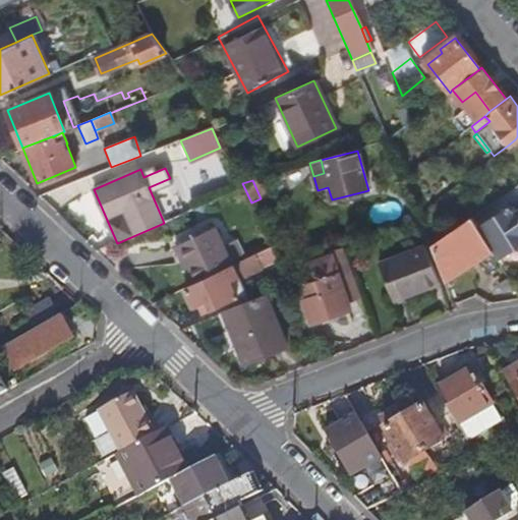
[(517,244),(517,209),(514,212),(511,207),(477,227),(497,257),(517,244)]
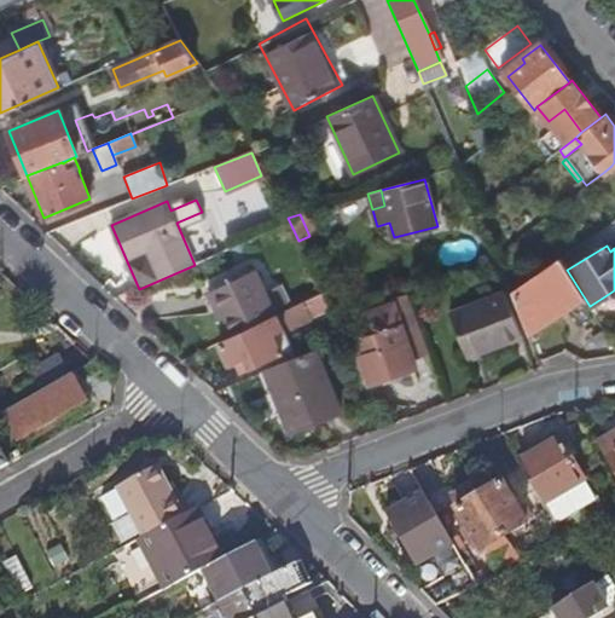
[(512,292),(527,333),(582,298),(558,259),(512,292)]
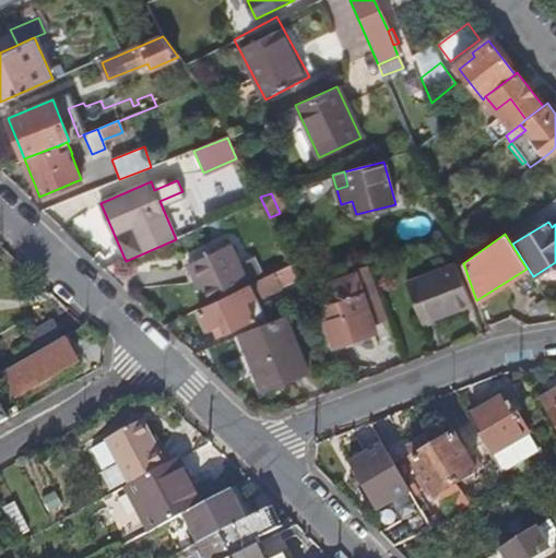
[(188,264),(206,304),(238,288),(249,283),(231,244),(188,264)]
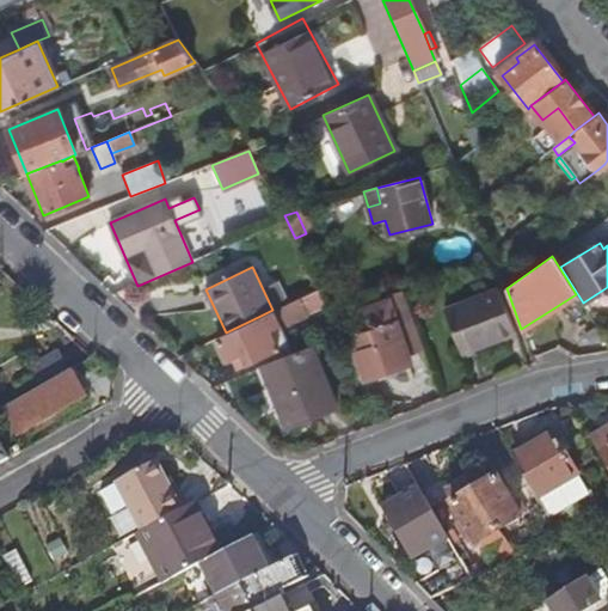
[(317,289),(272,310),(280,328),(325,306),(317,289)]
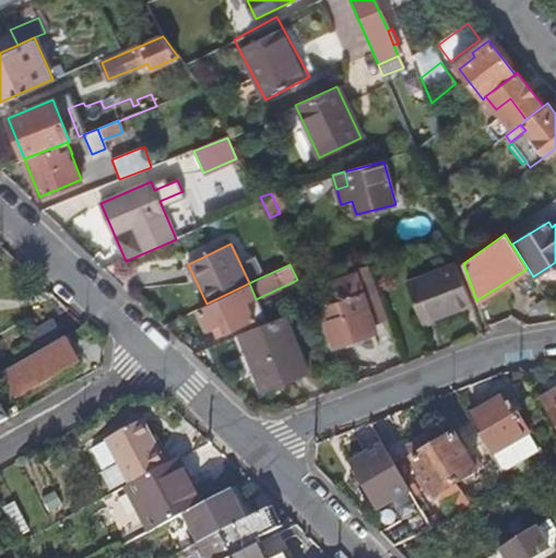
[(471,304),(458,264),(406,282),(421,322),(471,304)]
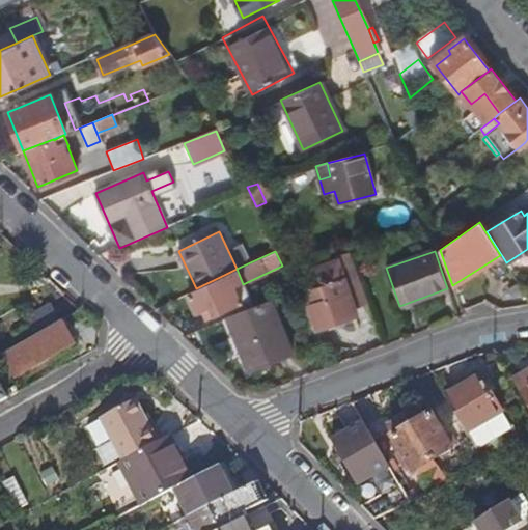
[(315,302),(310,304),(318,325),(320,329),(339,322),(339,321),(337,315),(356,309),(355,308),(367,303),(356,273),(343,277),(338,260),(318,269),(324,284),(310,288),(315,302)]
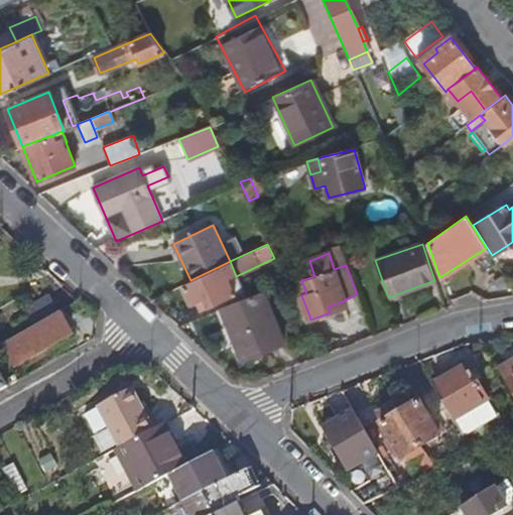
[(283,258),(275,260),(285,281),(292,278),(283,258)]
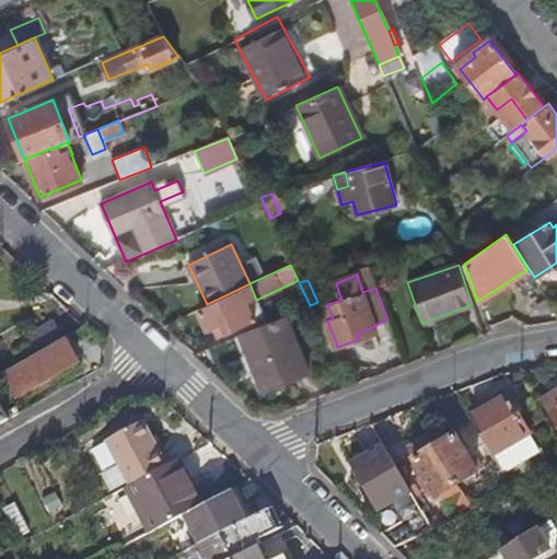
[(239,289),(207,304),(198,309),(208,330),(223,322),(228,333),(254,319),(239,289)]
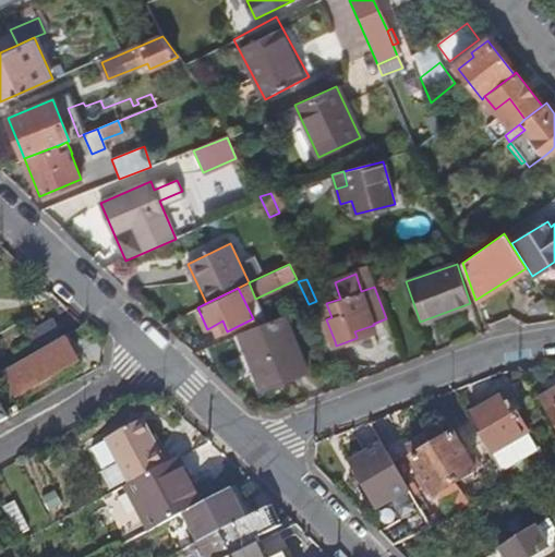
[(282,314),(238,333),(263,392),(306,374),(282,314)]
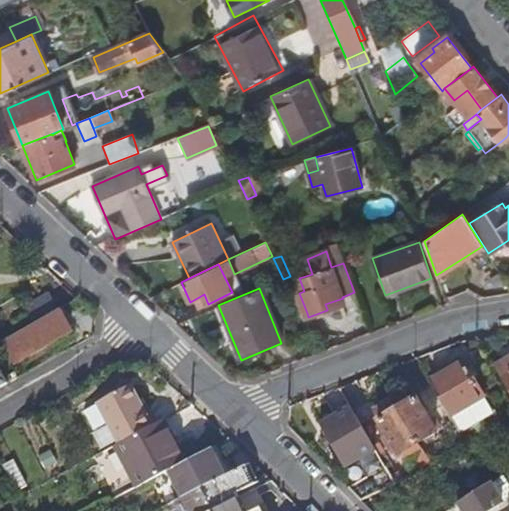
[(325,304),(327,309),(327,310),(308,317),(310,322),(336,312),(334,307),(345,303),(343,298),(325,304)]
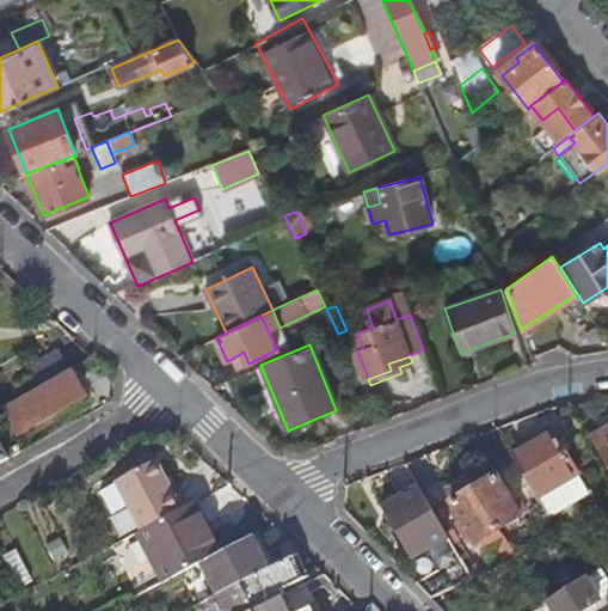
[(17,433),(84,395),(71,370),(4,408),(17,433)]
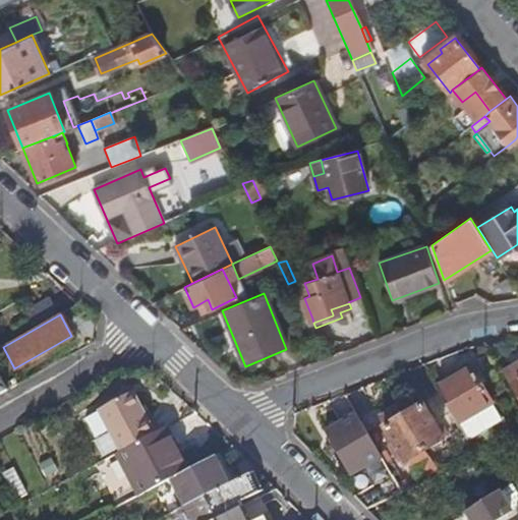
[(517,362),(503,371),(517,399),(517,362)]
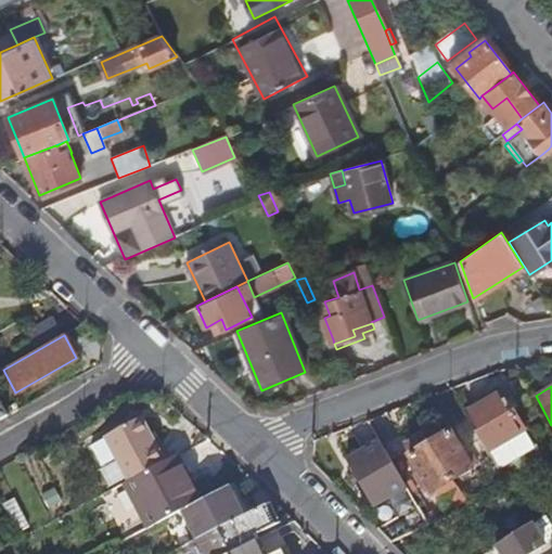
[(502,391),(465,413),(487,451),(524,429),(502,391)]
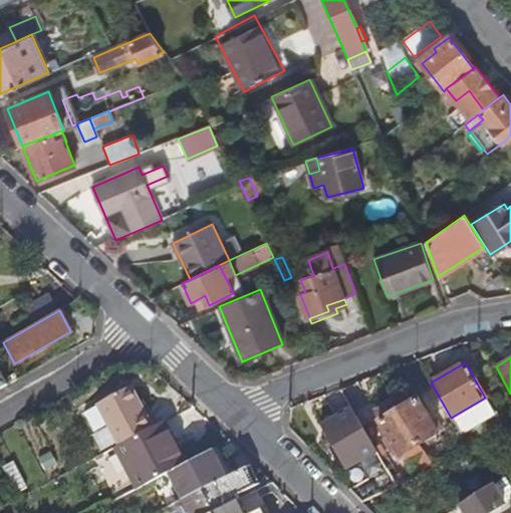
[(91,407),(113,448),(149,429),(128,388),(91,407)]
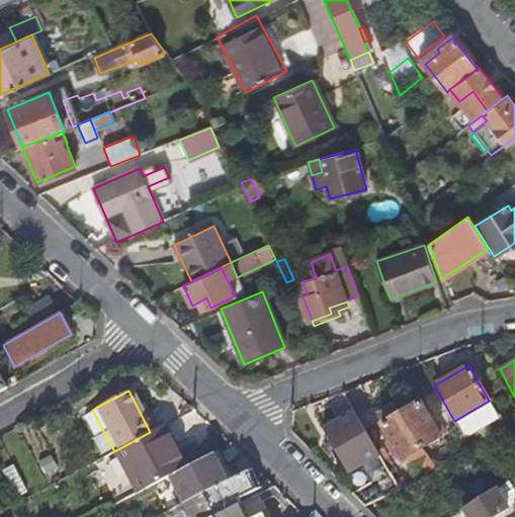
[(421,403),(403,413),(424,448),(441,437),(421,403)]
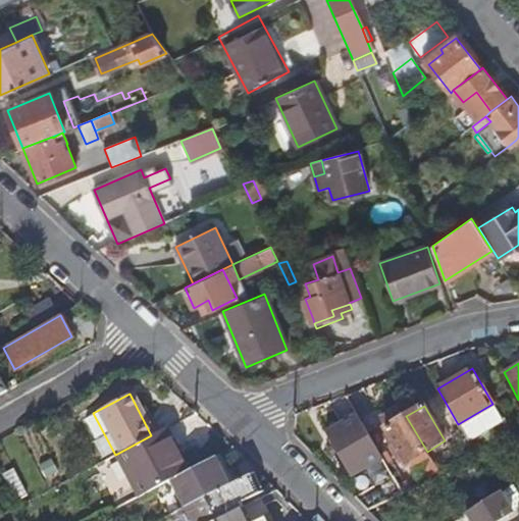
[(381,459),(357,415),(327,432),(351,476),(381,459)]
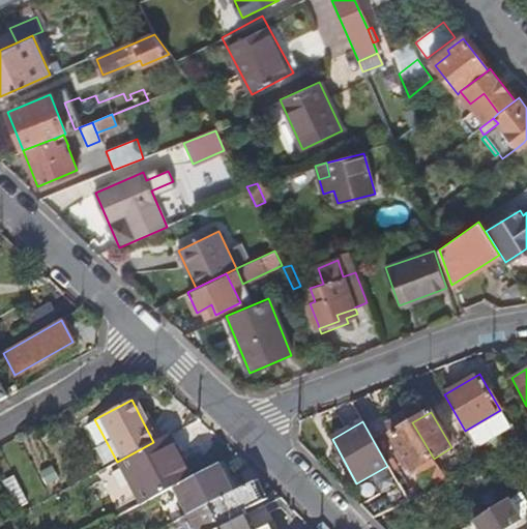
[(434,459),(412,422),(392,434),(413,469),(434,459)]
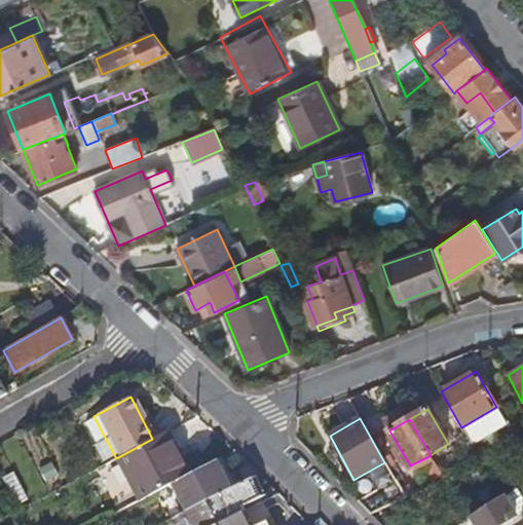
[(163,434),(152,439),(116,458),(113,460),(136,503),(167,486),(186,477),(163,434)]
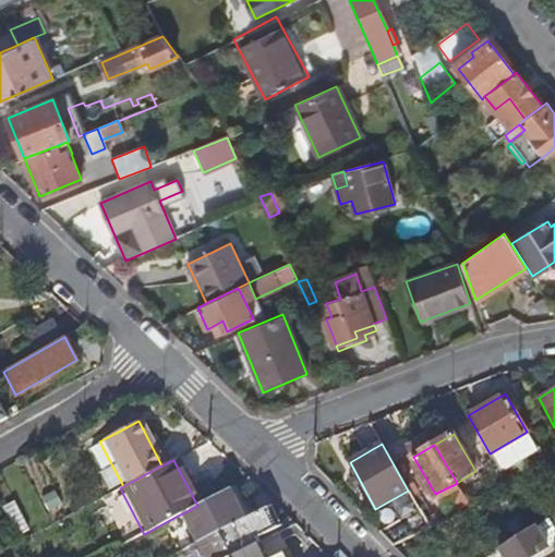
[(507,483),(494,461),(486,465),(499,488),(507,483)]
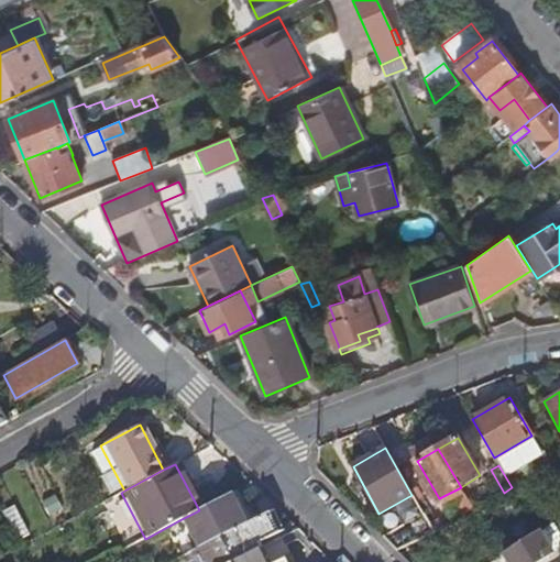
[(199,510),(179,520),(194,549),(198,548),(223,535),(242,526),(227,496),(199,510)]
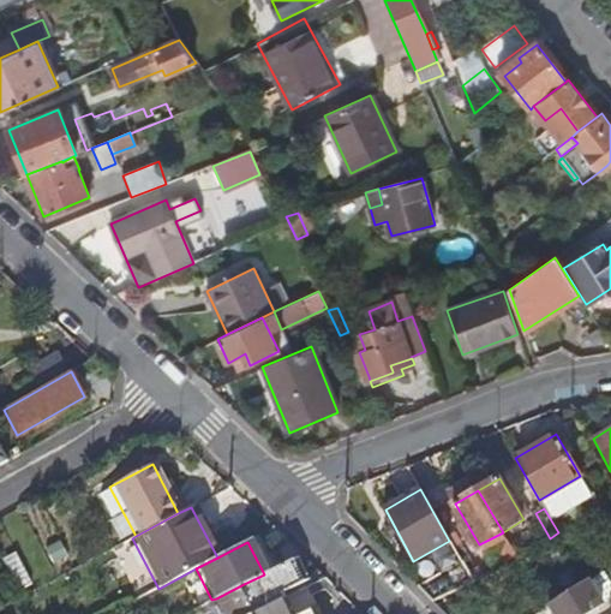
[(244,584),(216,598),(223,613),(255,613),(274,603),(271,597),(303,582),(292,560),(268,572),(264,574),(244,584)]
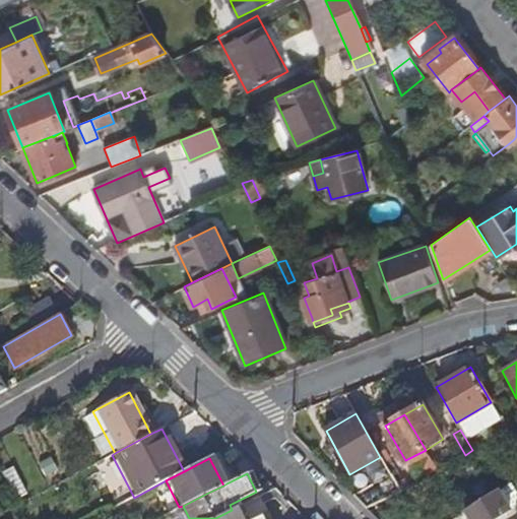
[(396,496),(400,493),(391,475),(378,482),(387,498),(395,495),(396,496)]
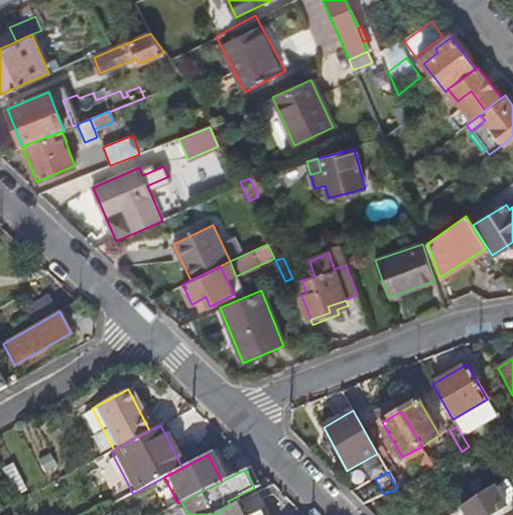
[(492,514),(512,502),(512,491),(506,479),(462,507),(466,514),(492,514)]
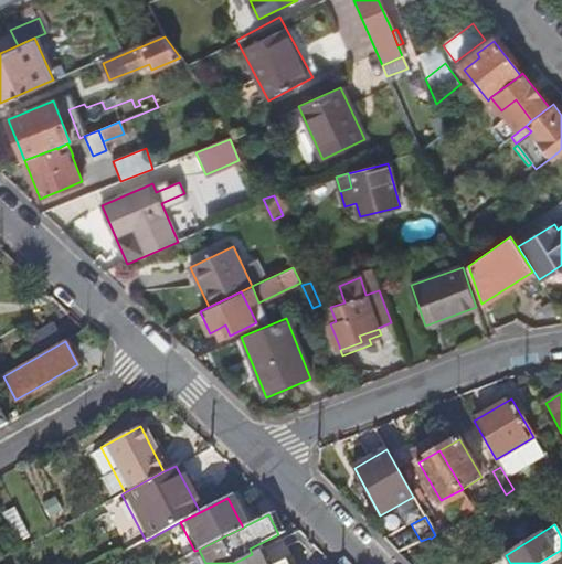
[(455,543),(446,529),(435,535),(431,539),(441,551),(455,543)]
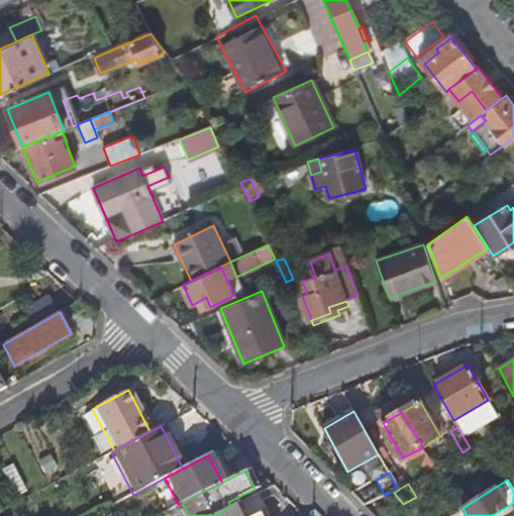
[(249,498),(259,515),(265,515),(254,495),(249,498)]
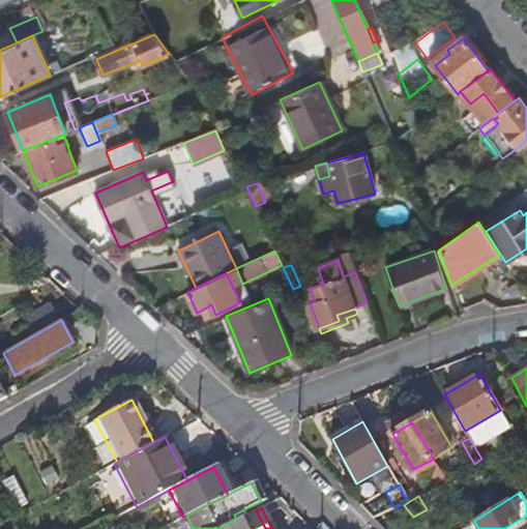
[(265,528),(256,510),(242,517),(236,520),(220,528),(265,528)]
